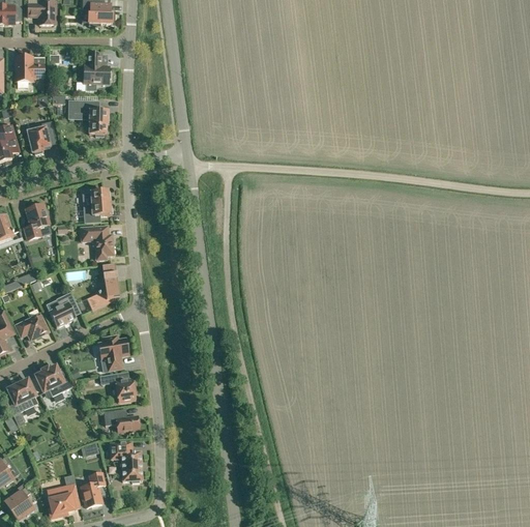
[(5,5),(0,5),(0,24),(15,24),(15,21),(22,21),(22,0),(5,0),(5,5)]
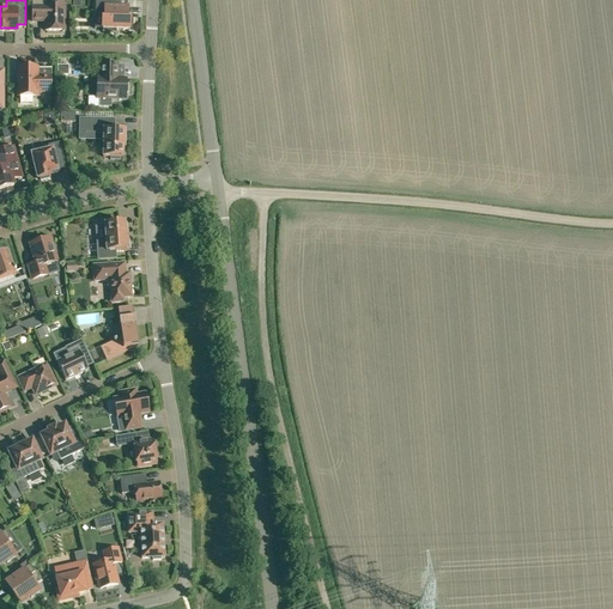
[(46,4),(32,4),(32,18),(41,18),(41,17),(46,17),(46,28),(65,28),(65,0),(46,0),(46,4)]
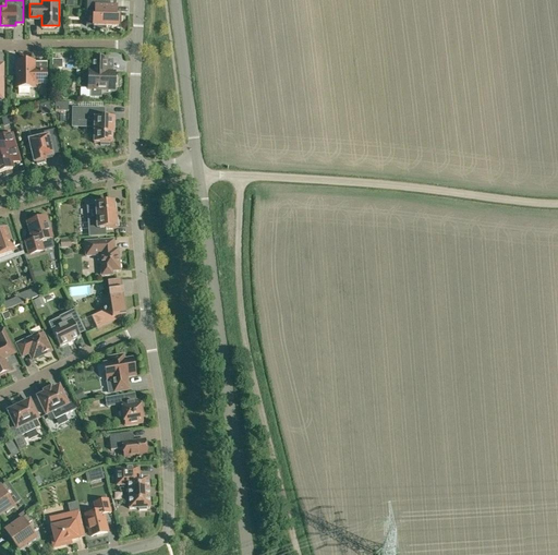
[(86,0),(86,12),(95,12),(95,14),(94,14),(93,26),(107,27),(107,26),(106,26),(106,24),(121,24),(121,15),(117,15),(117,4),(107,3),(107,0),(86,0)]
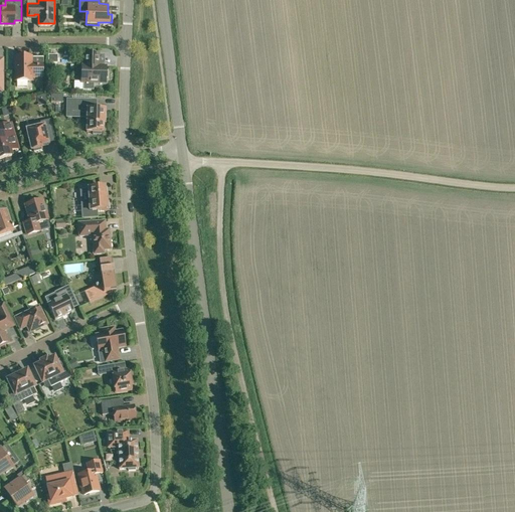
[(99,60),(99,51),(84,51),(84,63),(81,63),(81,79),(83,80),(83,88),(94,88),(94,80),(106,80),(106,76),(108,76),(108,68),(106,68),(106,64),(98,63),(98,60),(99,60)]
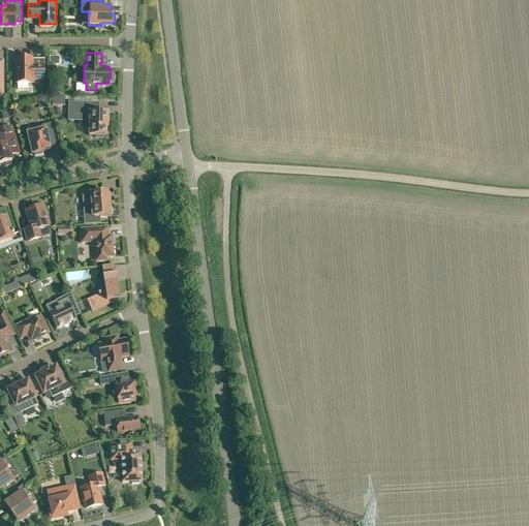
[(51,55),(51,64),(61,64),(61,55),(51,55)]
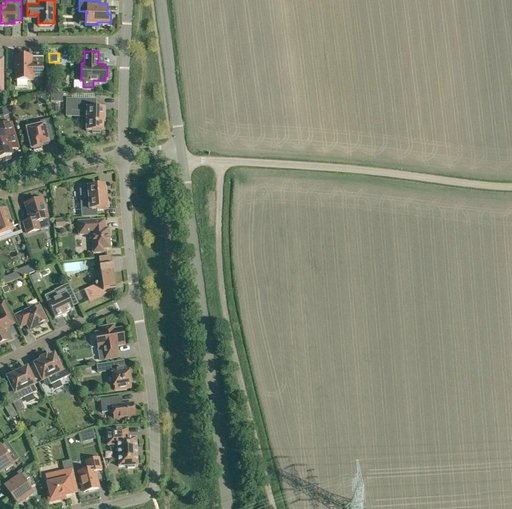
[(31,62),(31,54),(15,54),(15,78),(31,78),(31,74),(42,74),(42,61),(35,61),(35,62),(31,62)]
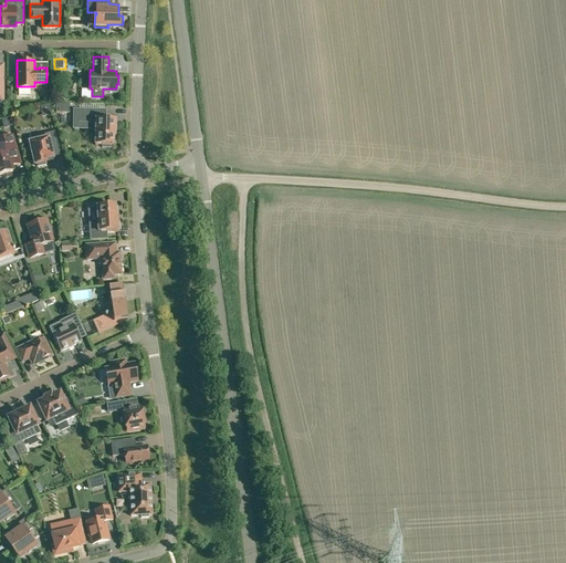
[(56,101),(56,110),(70,110),(70,101),(56,101)]
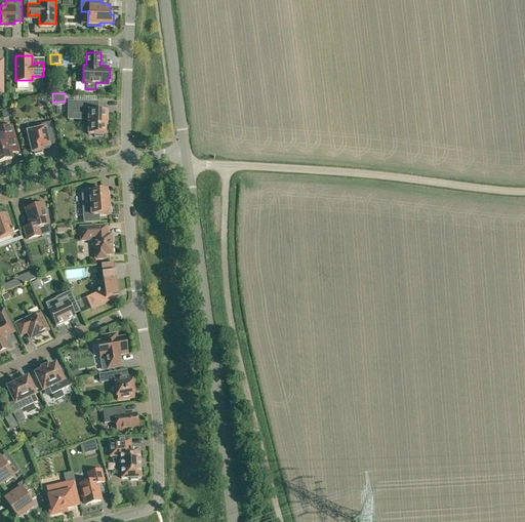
[(46,97),(39,99),(41,108),(48,106),(46,97)]
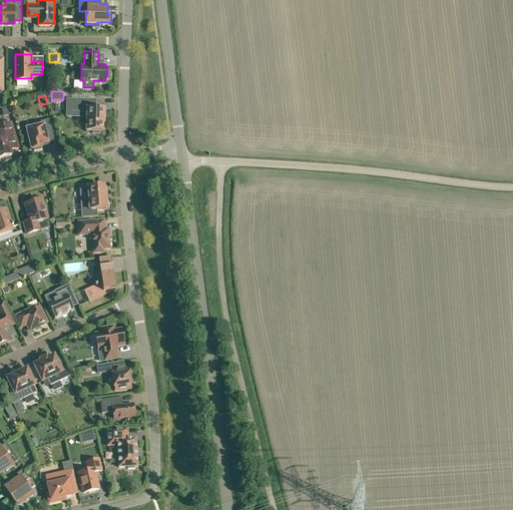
[(66,114),(75,114),(86,114),(86,129),(92,129),(92,131),(100,131),(100,129),(102,129),(103,121),(104,121),(104,107),(95,106),(96,97),(67,97),(66,114)]
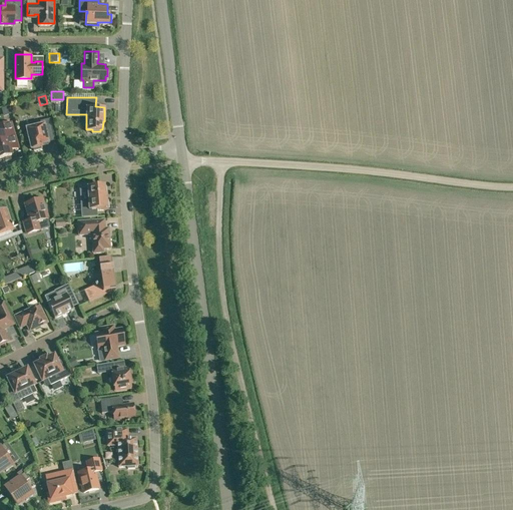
[(11,111),(9,104),(1,106),(3,113),(11,111)]
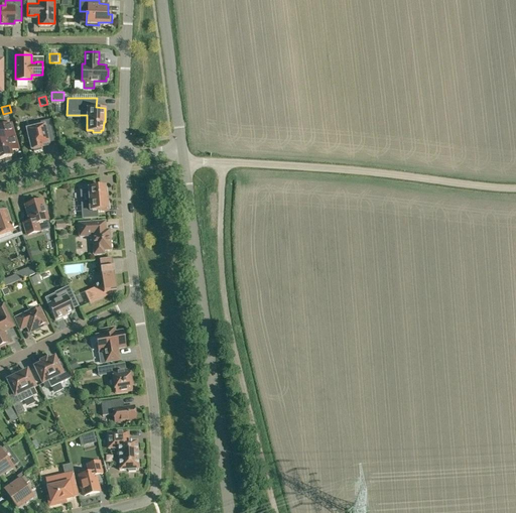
[(41,143),(47,141),(48,141),(46,133),(53,131),(50,118),(32,122),(33,126),(26,128),(31,148),(33,147),(34,149),(40,147),(40,146),(42,145),(41,143)]
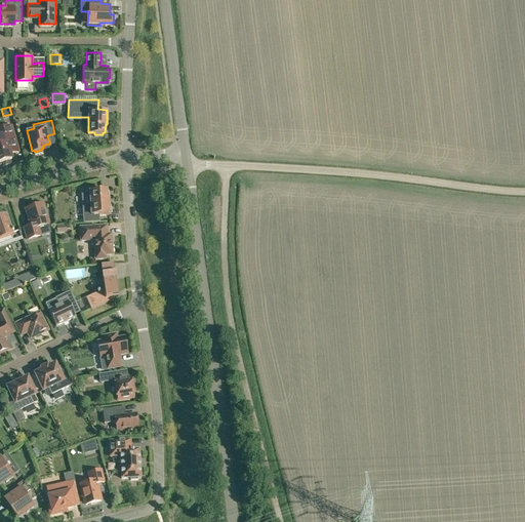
[(10,152),(17,150),(18,150),(18,149),(16,144),(15,139),(10,123),(0,126),(0,160),(3,160),(3,162),(5,163),(10,161),(11,160),(10,158),(11,158),(10,152)]
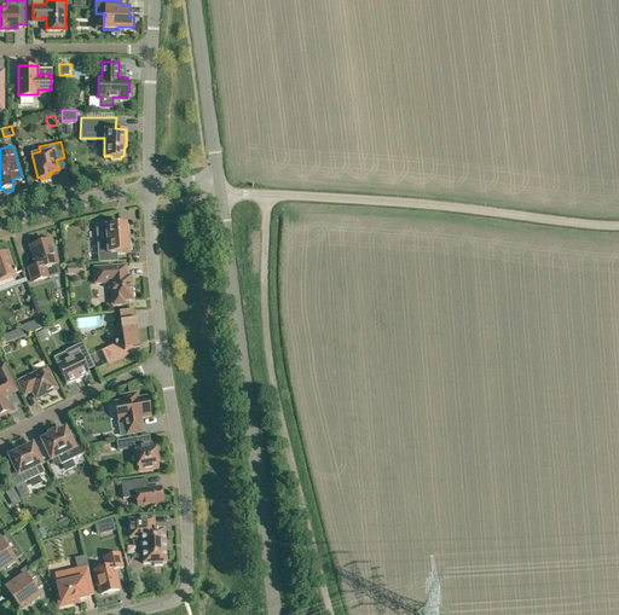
[(106,225),(97,226),(99,260),(117,259),(116,250),(129,249),(128,232),(126,232),(126,222),(122,222),(122,220),(114,220),(114,224),(106,224),(106,225)]
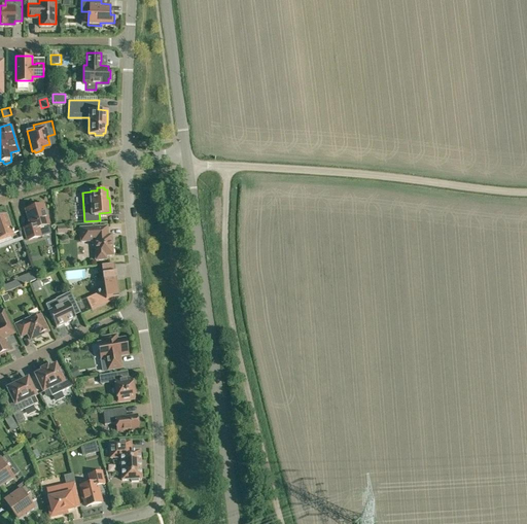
[(28,238),(40,235),(39,229),(42,228),(43,225),(42,224),(48,222),(46,217),(48,215),(46,210),(44,210),(42,202),(27,207),(31,223),(25,225),(28,238)]
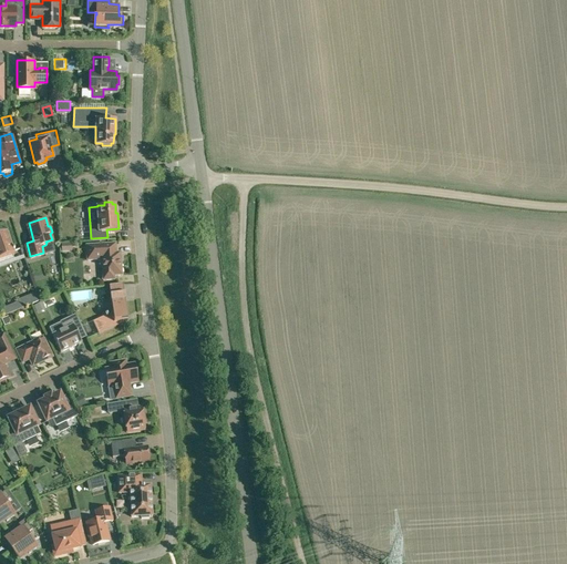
[(0,232),(0,260),(14,256),(12,253),(14,252),(7,231),(4,231),(0,232)]
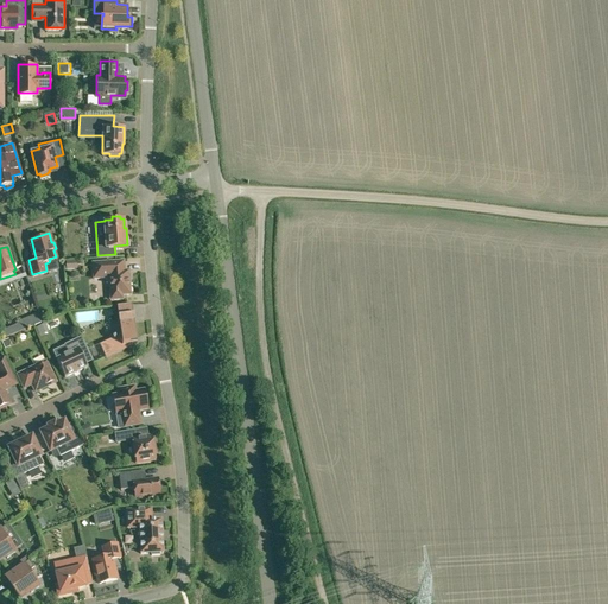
[(131,292),(128,269),(128,267),(124,268),(122,258),(92,261),(93,277),(106,275),(107,280),(109,280),(111,297),(122,297),(122,292),(131,292)]
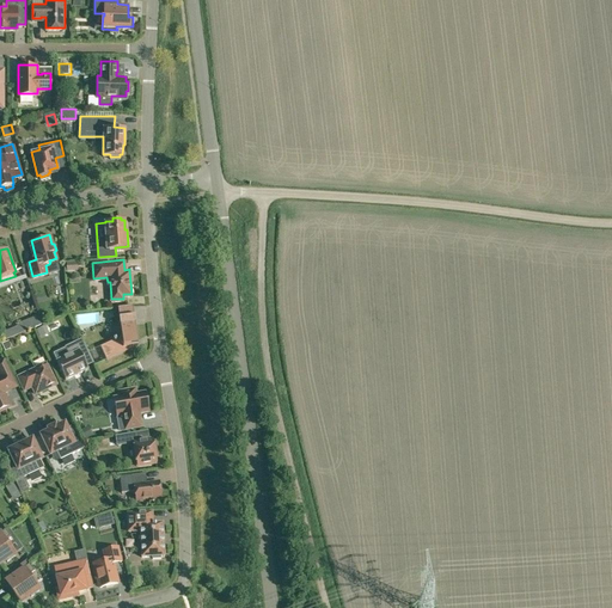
[(138,343),(136,337),(133,304),(117,306),(122,335),(116,337),(116,336),(114,337),(114,338),(101,344),(106,357),(130,347),(129,347),(133,345),(138,343)]
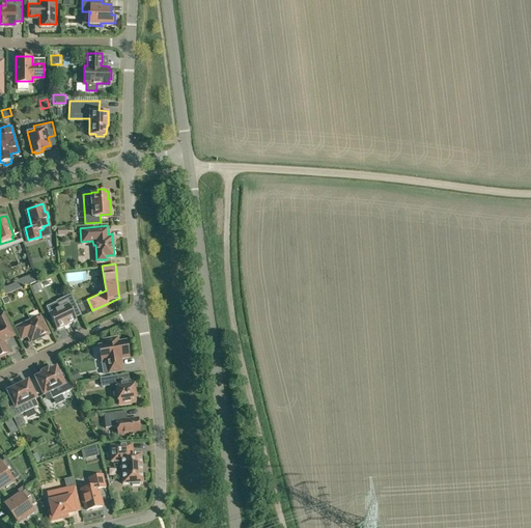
[(36,275),(24,280),(26,285),(30,283),(38,280),(36,275)]
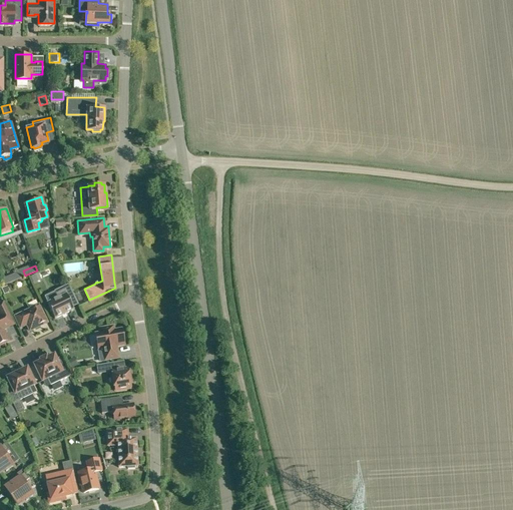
[(33,281),(41,277),(38,271),(30,274),(33,281)]
